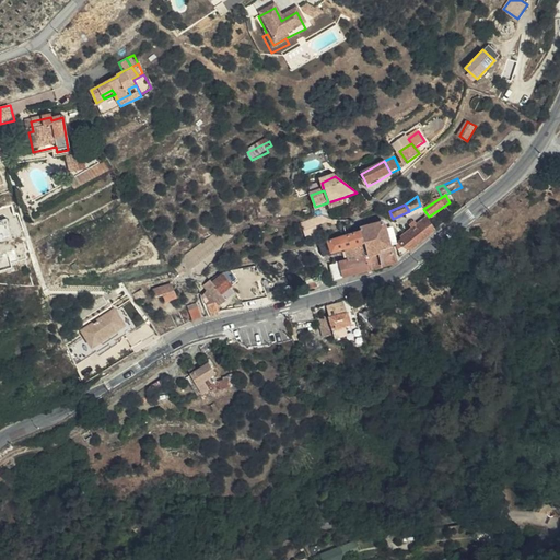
[(421,217),(418,211),(411,216),(415,221),(421,217)]
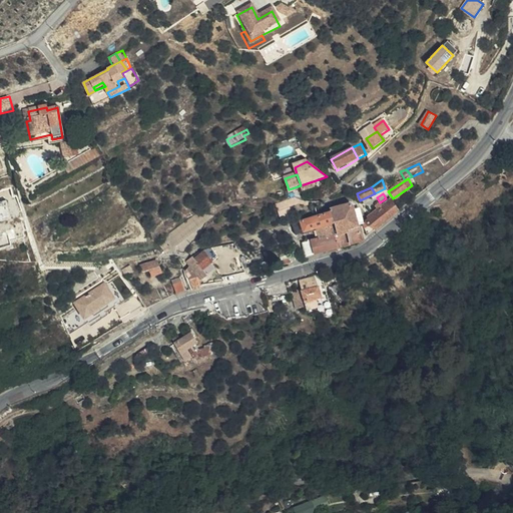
[(287,208),(284,210),(286,217),(296,212),(293,205),(291,206),(291,204),(300,200),(300,204),(311,205),(312,202),(302,200),(296,197),(284,202),(287,208)]
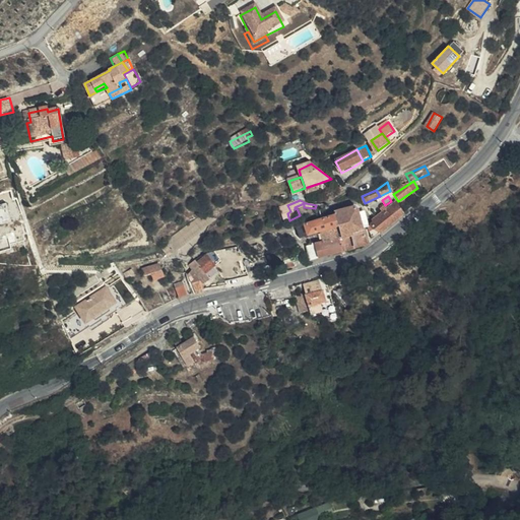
[(0,222),(12,219),(7,202),(0,204),(0,222)]
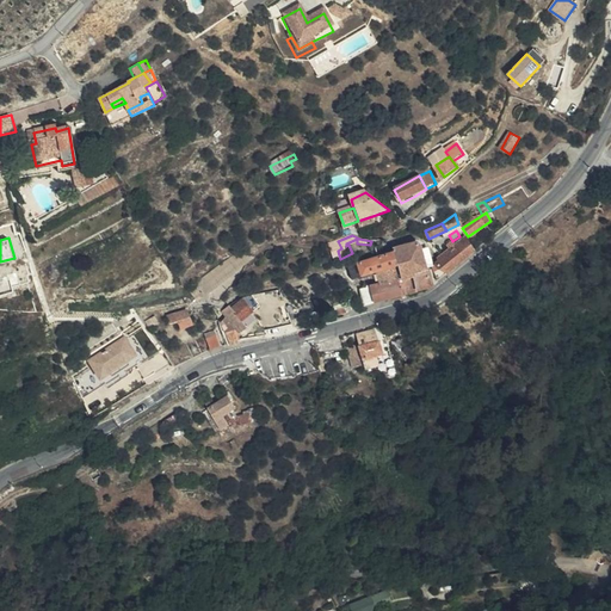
[(448,275),(468,259),(463,250),(467,247),(464,242),(438,264),(440,269),(448,275)]
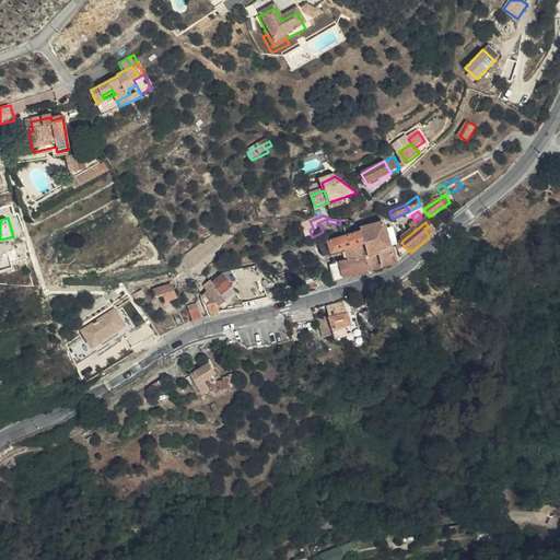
[(365,255),(378,251),(392,246),(387,230),(386,226),(386,225),(383,223),(361,230),(362,233),(365,244),(362,245),(365,255)]
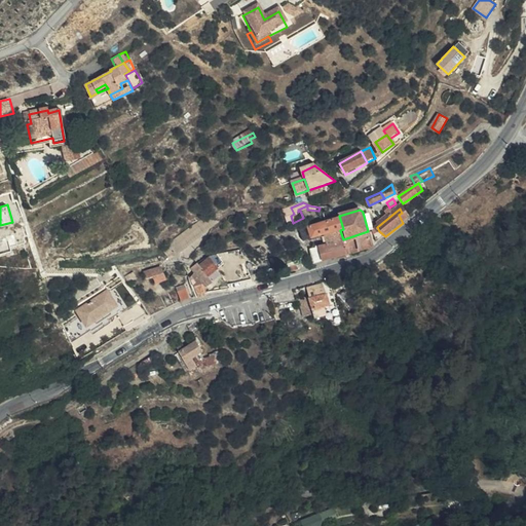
[(325,235),(340,230),(343,229),(340,219),(332,222),(321,226),(308,230),(300,231),(304,242),(325,235)]
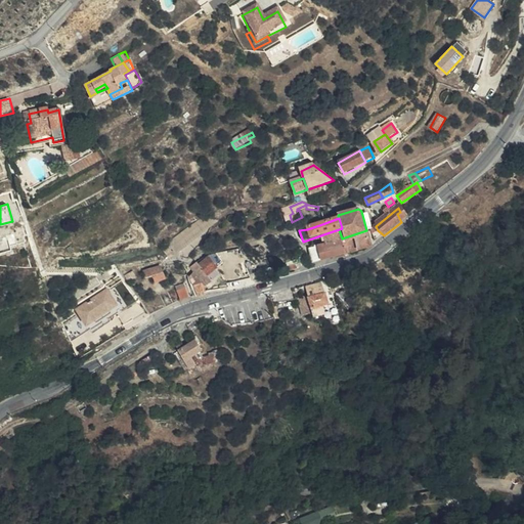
[(328,244),(342,238),(339,229),(323,234),(328,244)]
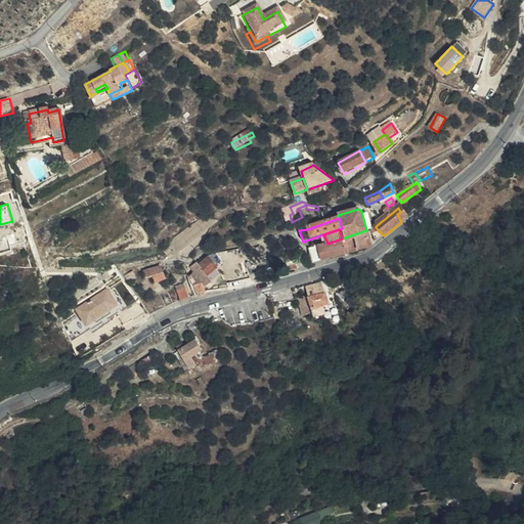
[(366,230),(354,234),(358,250),(370,246),(366,230)]
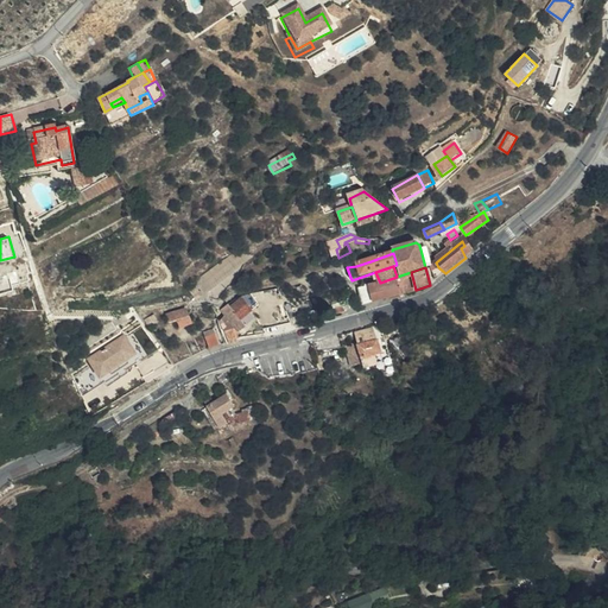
[(416,290),(411,272),(397,277),(401,295),(405,293),(416,290)]
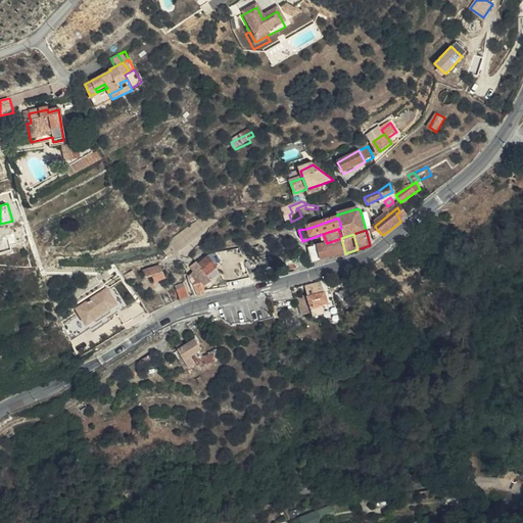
[(345,253),(341,238),(327,243),(308,248),(313,263),(345,253)]
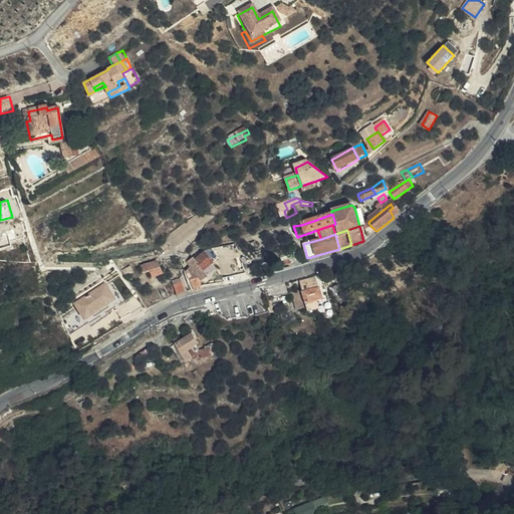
[(196,261),(204,271),(213,263),(210,259),(215,254),(212,251),(201,258),(196,261)]
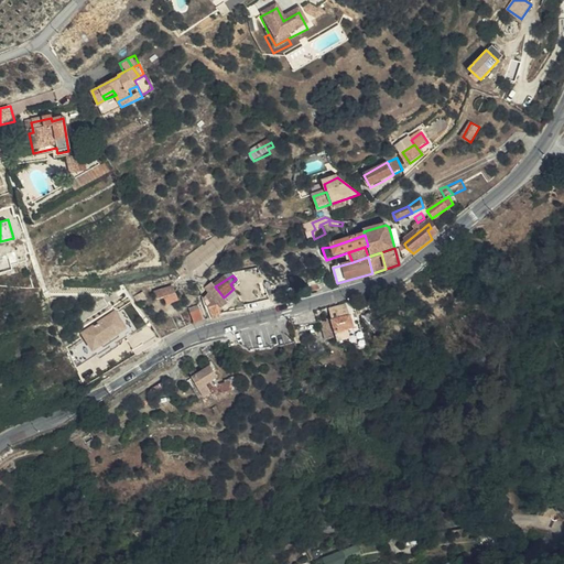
[(154,289),(158,299),(166,296),(169,303),(180,300),(175,283),(154,289)]
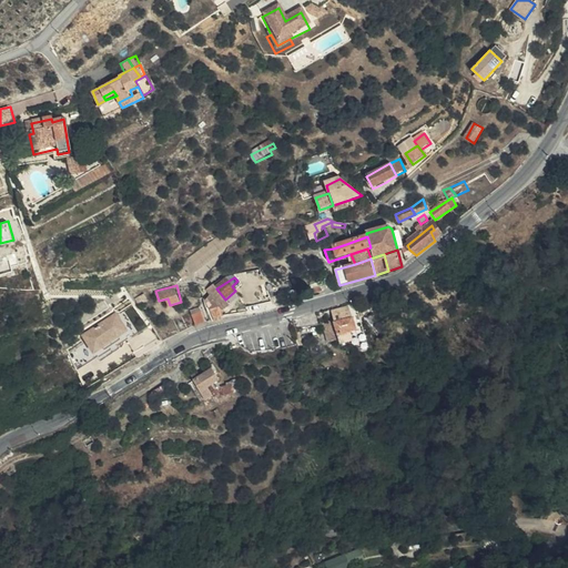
[(230,307),(227,304),(225,300),(216,288),(214,285),(209,291),(214,297),(225,311),(230,307)]
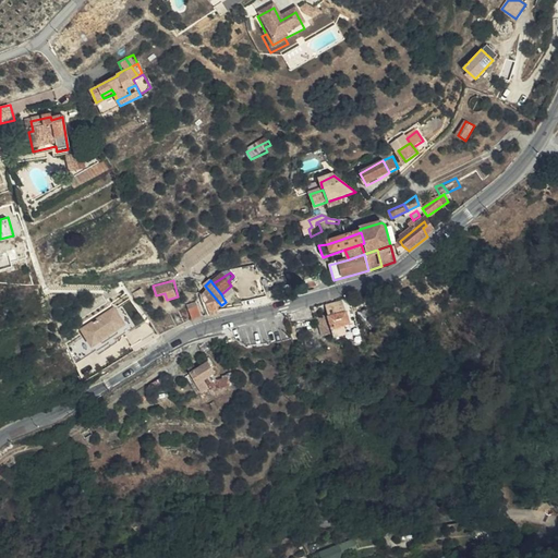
[(145,294),(143,289),(134,292),(137,299),(145,294)]
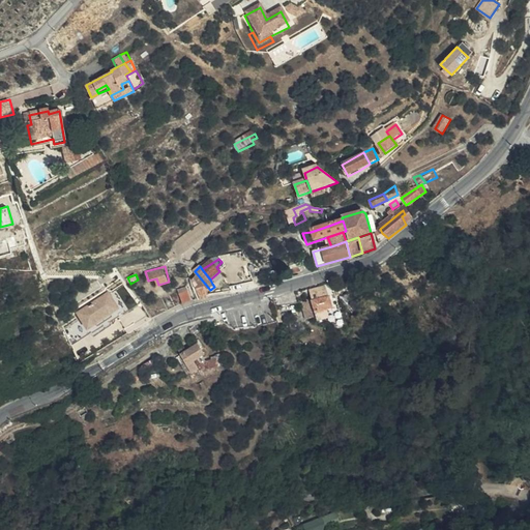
[(183,302),(192,299),(187,286),(179,289),(183,302)]
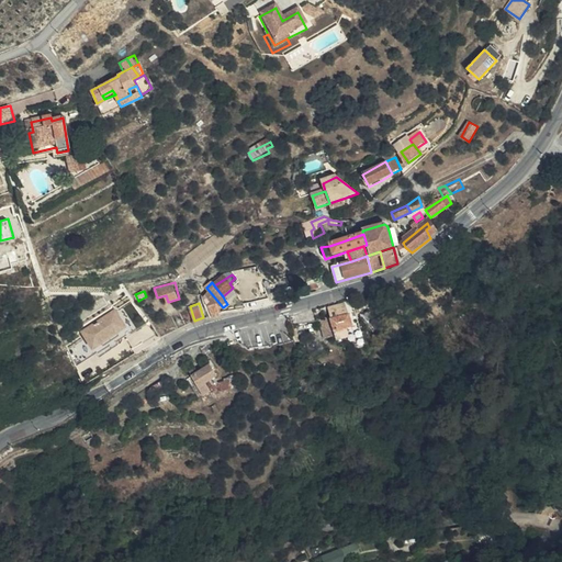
[(334,319),(349,314),(346,304),(330,310),(334,319)]
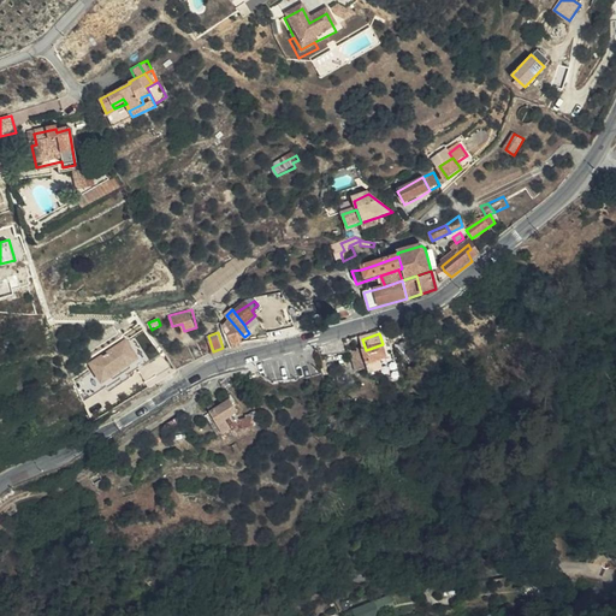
[(236,349),(243,348),(237,335),(230,337),(235,349),(236,349)]
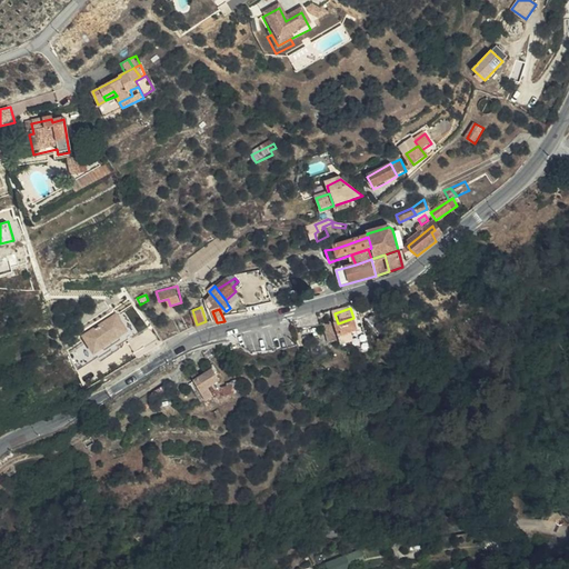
[(117,312),(83,335),(97,352),(130,330),(117,312)]
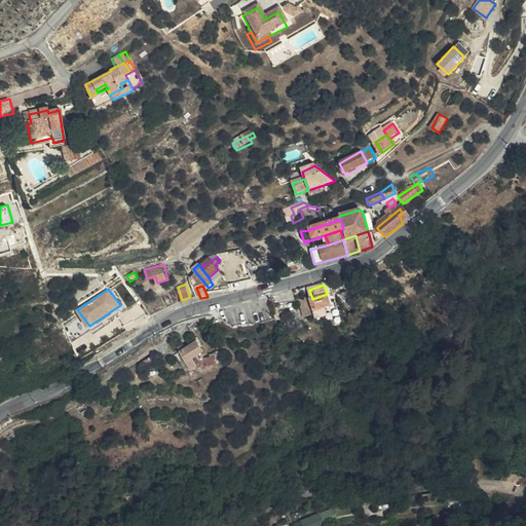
[(349,298),(345,292),(339,296),(342,303),(349,298)]
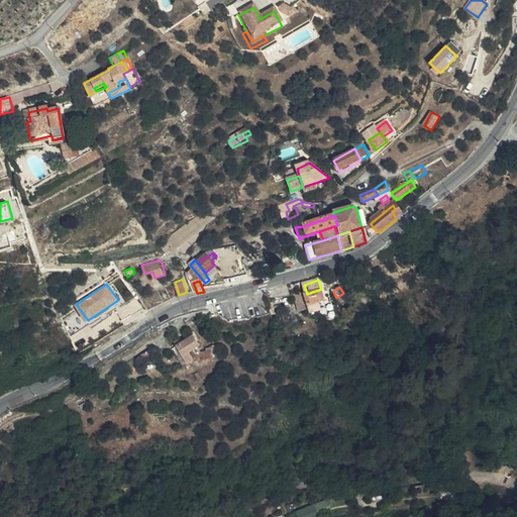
[(324,300),(321,289),(307,294),(312,311),(321,309),(319,302),(324,300)]
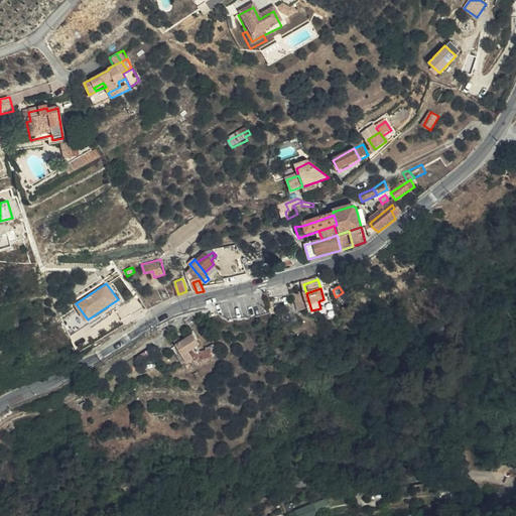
[(294,292),(299,308),(307,306),(303,290),(294,292)]
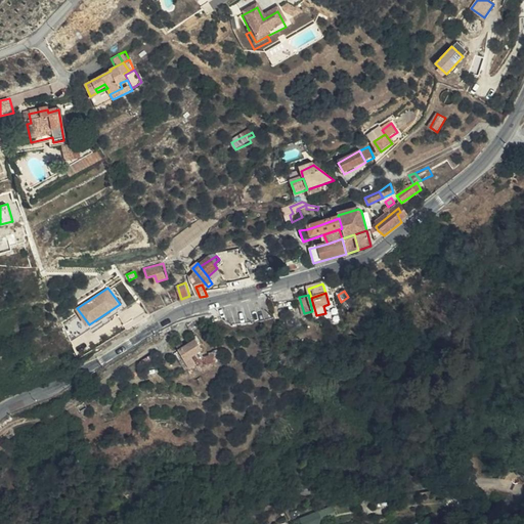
[(197,339),(180,350),(185,359),(195,352),(202,348),(197,339)]
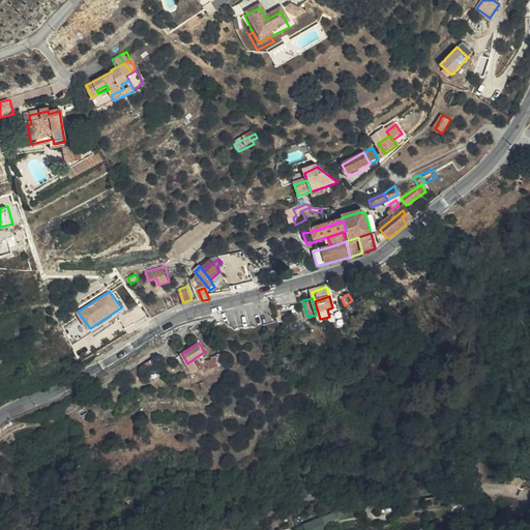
[(187,363),(193,373),(204,370),(200,361),(198,356),(187,363)]
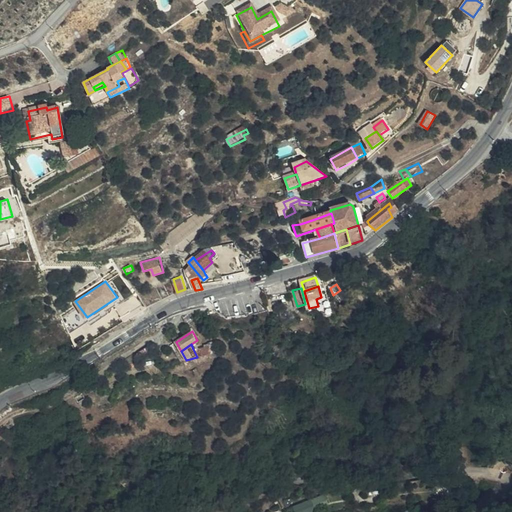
[(193,349),(197,357),(214,354),(212,346),(193,349)]
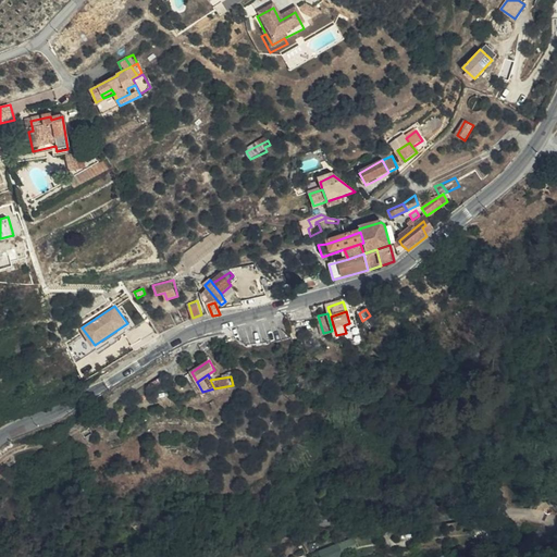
[(320,548),(321,556),(344,556),(359,553),(355,537),(320,548)]
